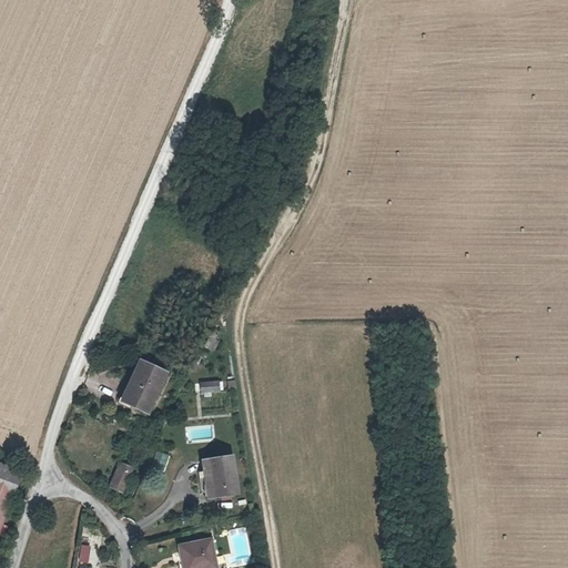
[(135,393),(131,403),(149,411),(165,371),(140,359),(128,389),(135,393)]
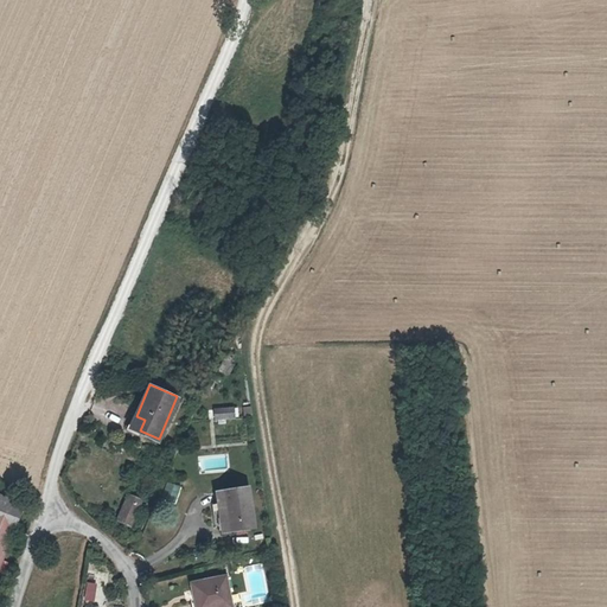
[(235,406),(216,408),(216,417),(235,415),(235,406)]
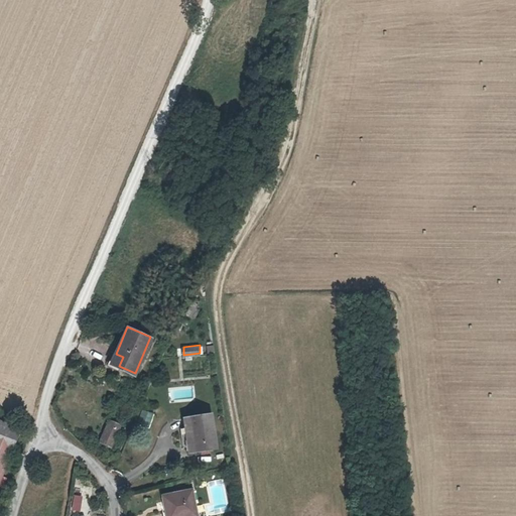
[(186,427),(191,426),(196,450),(216,447),(212,414),(184,417),(186,427)]
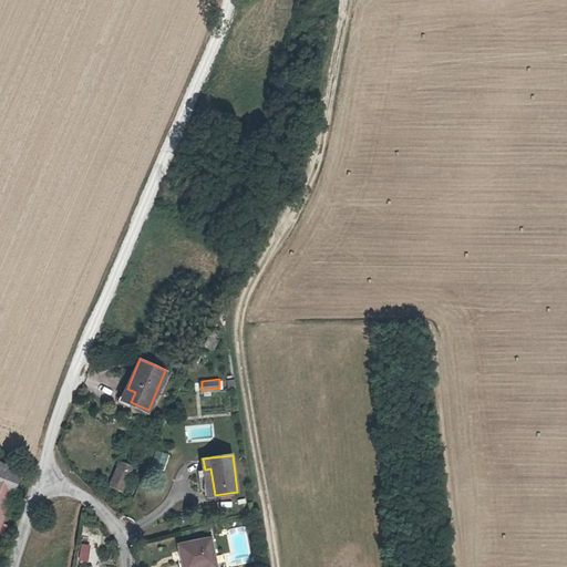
[(121,465),(132,471),(135,464),(124,459),(121,465)]
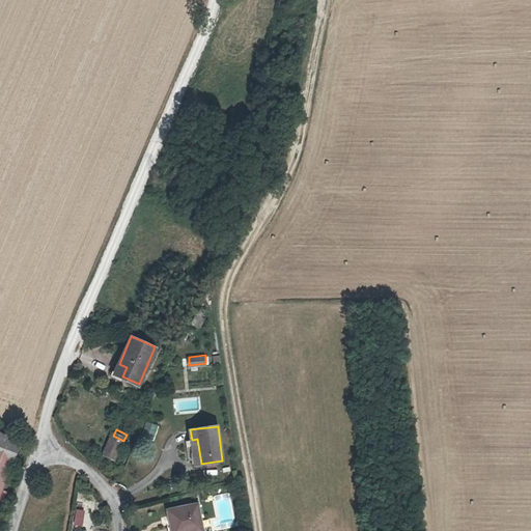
[(0,493),(21,443),(0,435),(0,493)]
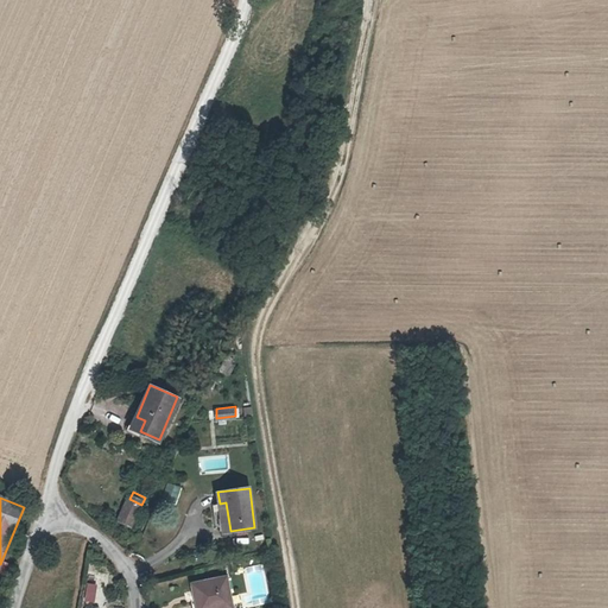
[(134,521),(141,505),(130,499),(121,515),(134,521)]
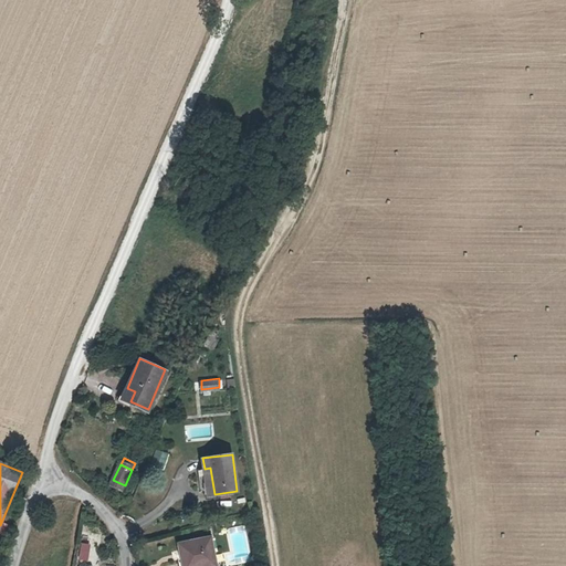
[(181,555),(178,556),(178,565),(209,565),(216,565),(211,537),(180,543),(181,555)]
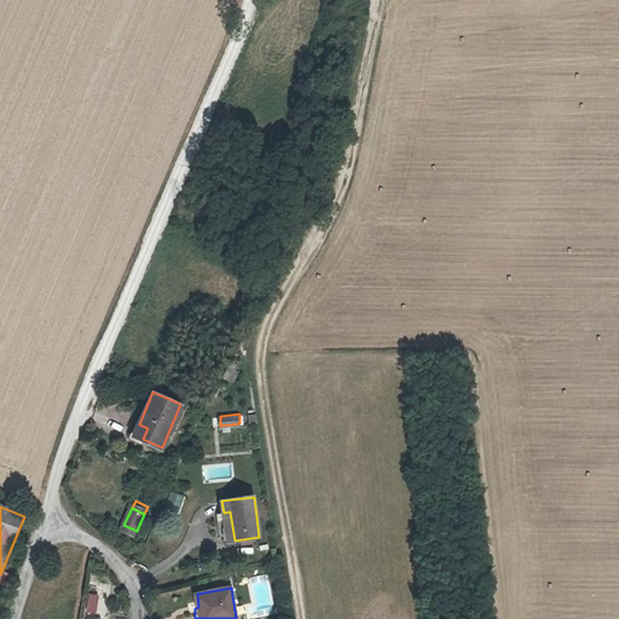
[(88,593),(86,612),(96,613),(98,594),(88,593)]
